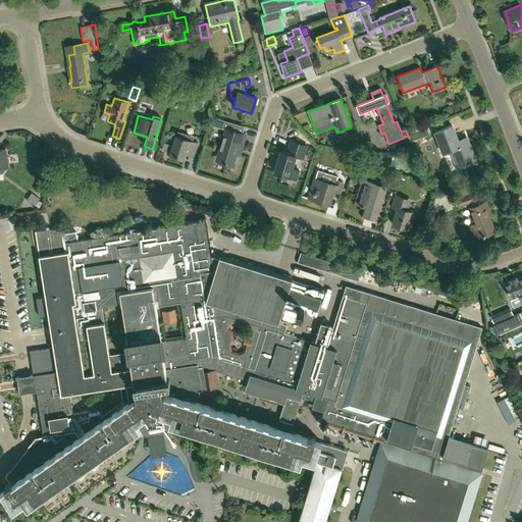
[(225,128),(217,158),(225,160),(224,163),(232,166),(237,154),(239,155),(245,135),(242,134),(244,125),(223,120),(221,127),(225,128)]
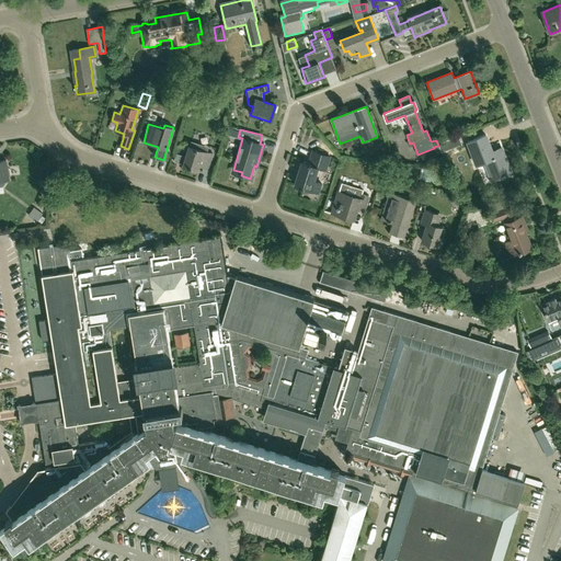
[(485,135),(468,141),(477,165),(485,161),(493,180),(502,176),(502,178),(505,176),(505,174),(510,172),(511,174),(512,178),(513,176),(502,148),(492,151),(485,135)]
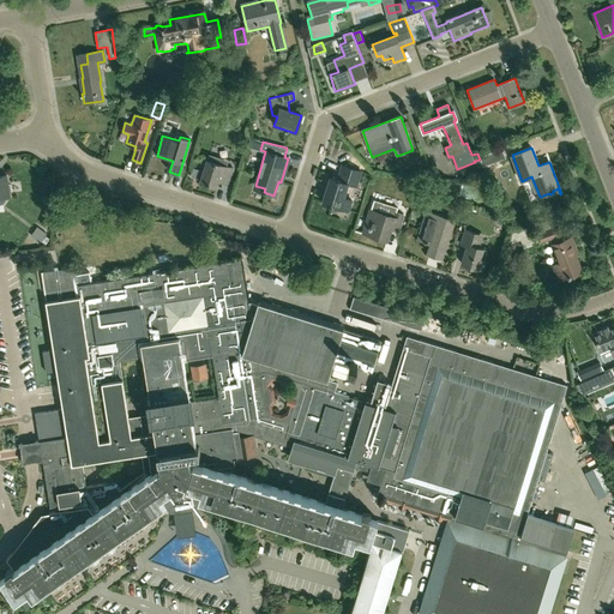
[(483,166),(494,161),(491,152),(480,157),(483,166)]
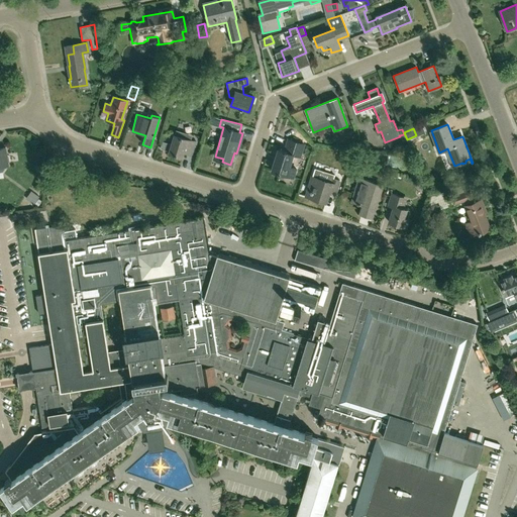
[(192,153),(196,141),(175,134),(172,144),(164,141),(162,148),(169,151),(169,152),(182,158),(184,151),(192,153)]
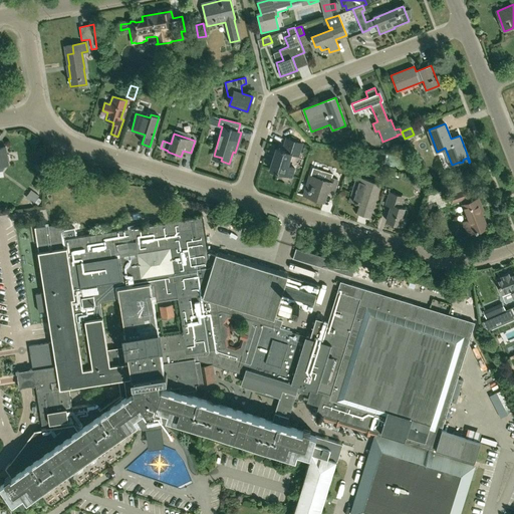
[(297,157),(300,144),(286,140),(283,151),(277,149),(271,170),(291,176),(293,168),(287,167),(291,155),(297,157)]
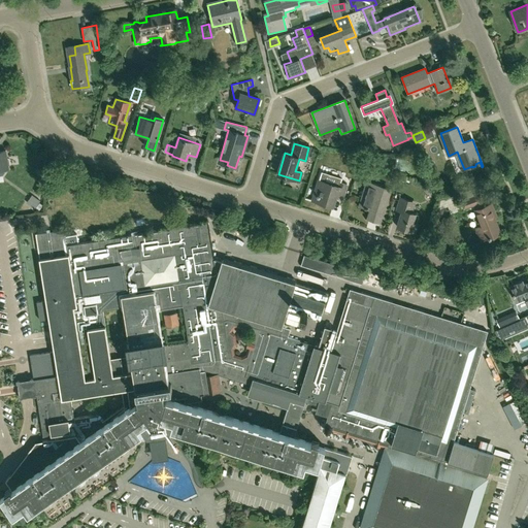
[(7,157),(6,151),(0,151),(0,169),(9,168),(8,166),(10,164),(9,159),(7,157)]
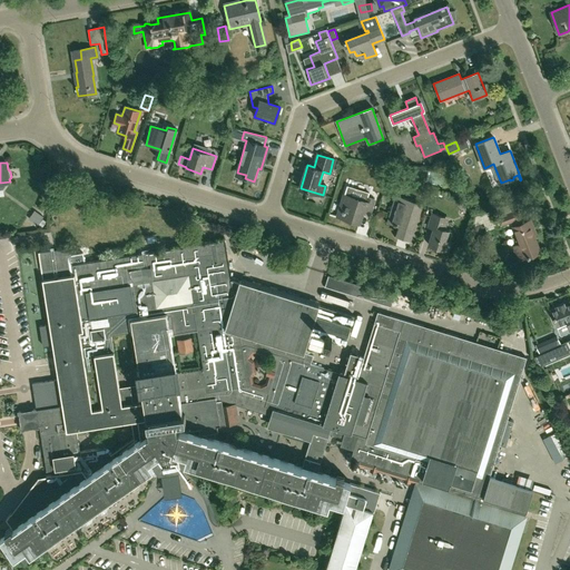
[(344,196),(337,217),(360,224),(363,212),(370,214),(373,200),(367,198),(369,193),(347,186),(344,196)]
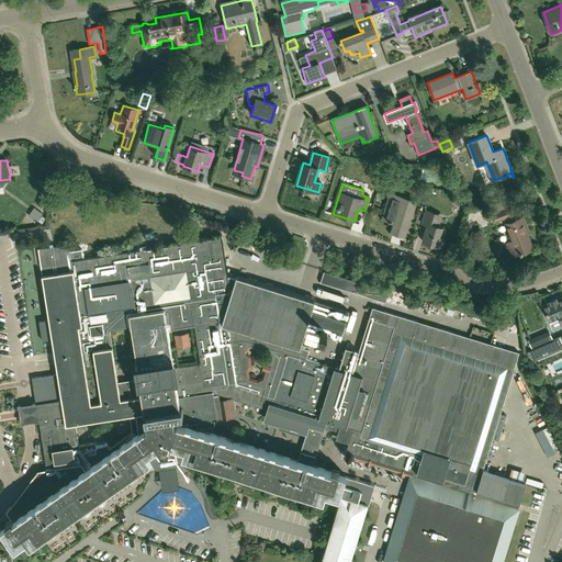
[(411,215),(415,201),(391,194),(383,220),(394,223),(392,232),(404,235),(409,215),(411,215)]
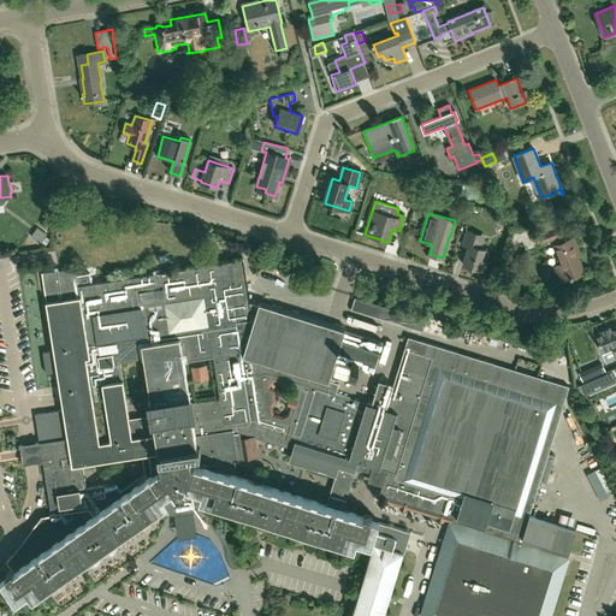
[(550,221),(539,226),(540,227),(543,234),(552,230),(550,221)]
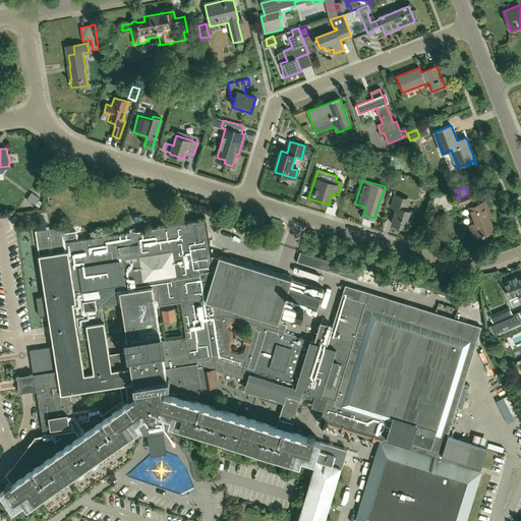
[(474,237),(493,230),(484,209),(486,208),(484,200),(477,204),(473,192),(467,194),(459,197),(454,199),(457,206),(467,203),(475,223),(470,225),(474,237)]
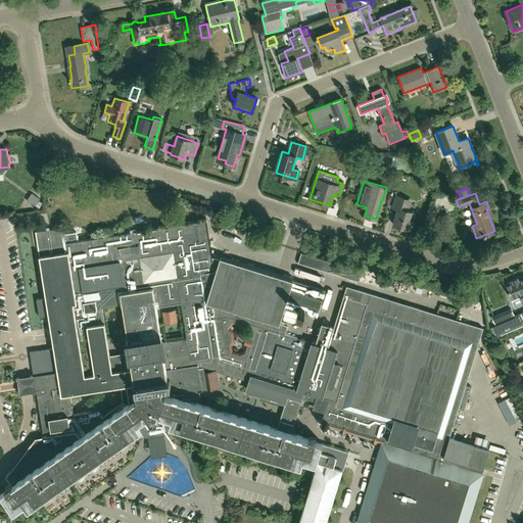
[(42,208),(46,202),(35,195),(31,200),(42,208)]
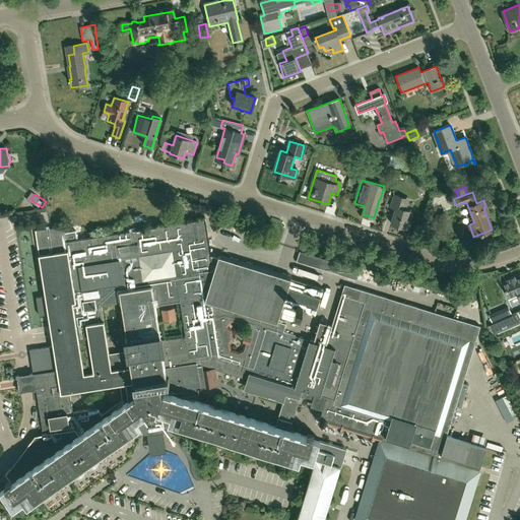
[(407,229),(410,220),(406,219),(409,210),(405,209),(406,204),(403,203),(405,198),(394,195),(390,207),(395,208),(391,223),(407,229)]
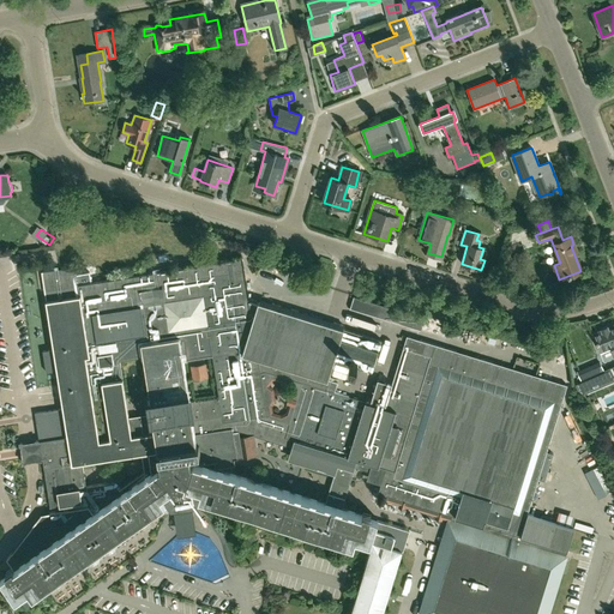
[(41,447),(42,453),(42,458),(50,507),(110,498),(112,500),(94,513),(89,506),(41,515),(11,554),(6,560),(12,567),(5,572),(6,575),(0,579),(16,600),(29,591),(32,597),(37,594),(38,593),(41,596),(54,588),(55,589),(62,584),(61,583),(88,564),(89,565),(92,566),(98,561),(98,559),(97,557),(104,553),(104,554),(108,554),(114,551),(114,547),(114,546),(140,527),(142,529),(145,527),(149,523),(148,522),(167,509),(168,509),(170,513),(174,512),(178,511),(178,512),(178,513),(179,515),(180,516),(181,516),(182,516),(184,516),(185,516),(186,516),(187,515),(188,513),(188,512),(188,511),(190,511),(190,510),(193,509),(193,510),(196,509),(198,504),(199,499),(345,545),(353,547),(355,540),(360,542),(369,545),(371,542),(372,542),(360,585),(363,587),(359,601),(355,600),(350,613),(383,613),(385,608),(381,607),(385,593),(389,594),(402,551),(403,552),(404,548),(410,530),(378,519),(369,517),(371,515),(363,512),(362,516),(356,513),(342,509),(356,465),(371,470),(369,473),(371,475),(377,477),(383,479),(378,493),(387,495),(389,493),(443,510),(452,513),(451,516),(452,516),(451,522),(449,521),(419,613),(546,613),(566,552),(573,528),(572,528),(557,522),(528,513),(539,479),(545,481),(553,453),(547,452),(567,385),(407,335),(392,384),(378,379),(371,403),(367,402),(366,404),(360,402),(361,398),(355,396),(354,401),(348,398),(349,396),(335,392),(337,383),(329,379),(335,360),(371,371),(380,341),(344,330),(341,329),(342,326),(332,323),(331,326),(324,324),(319,323),(278,311),(280,307),(270,305),(270,307),(257,304),(257,306),(247,304),(242,258),(142,275),(91,282),(90,272),(77,274),(76,266),(62,269),(42,271),(49,320),(53,344),(54,349),(50,349),(43,350),(47,372),(58,371),(59,379),(61,398),(64,408),(60,409),(41,411),(35,413),(35,414),(37,413),(38,417),(38,422),(36,422),(37,425),(40,440),(40,441),(41,447)]
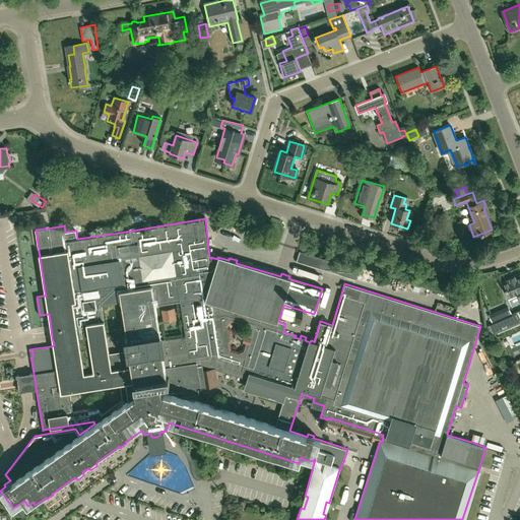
[(297,261),(346,276),(355,279),(359,270),(300,252),(297,261)]
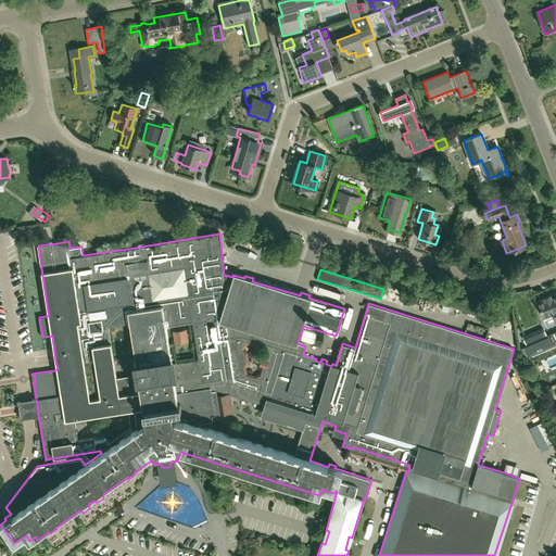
[(401,289),(403,280),(392,276),(389,286),(401,289)]
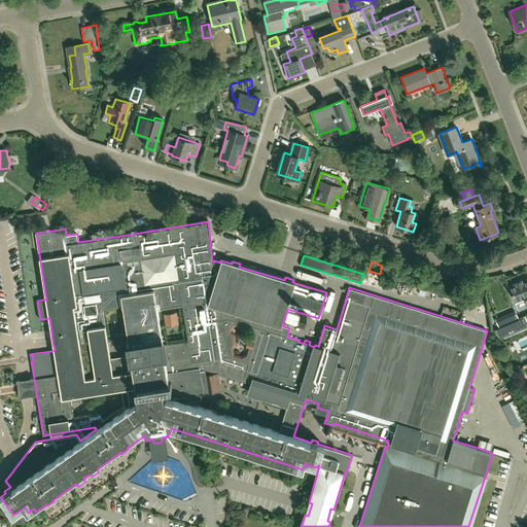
[(526,279),(522,282),(521,280),(521,281),(517,282),(516,282),(517,284),(508,287),(515,302),(524,297),(526,304),(526,279)]
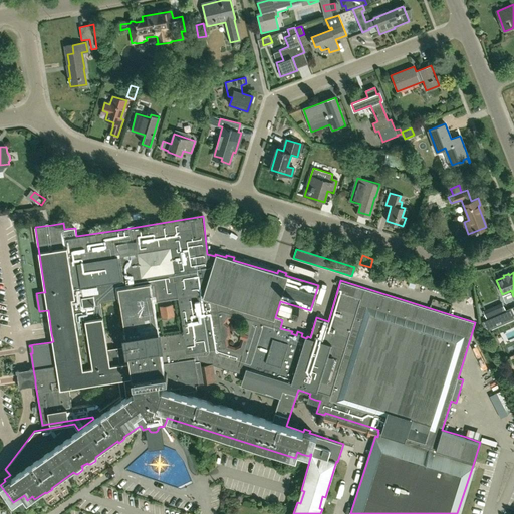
[(487,318),(494,315),(491,308),(484,311),(487,318)]
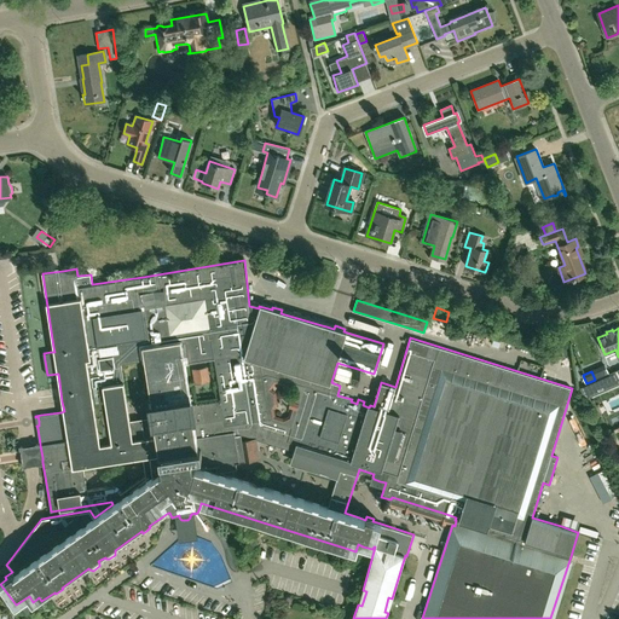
[(618,383),(618,381),(615,372),(601,379),(606,389),(618,383)]
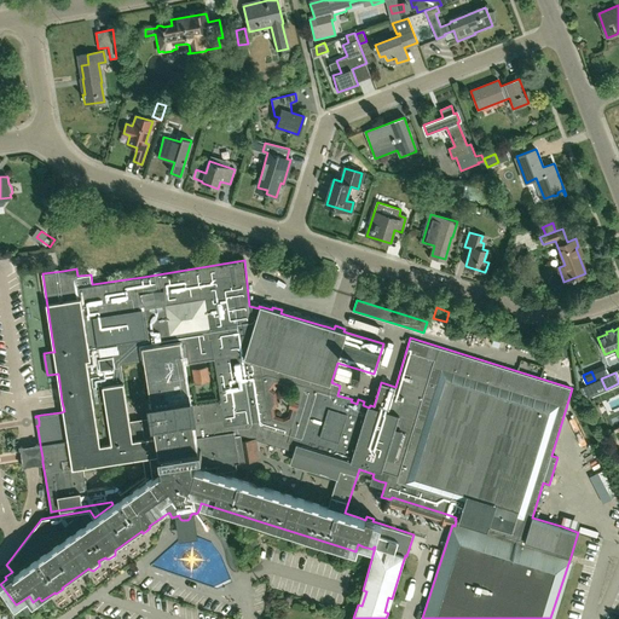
[(584,395),(586,397),(590,395),(590,397),(597,393),(593,382),(580,387),(580,389),(582,393),(584,395)]
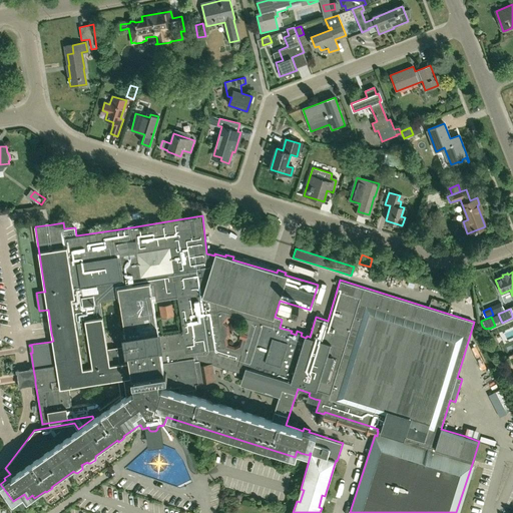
[(24,369),(16,370),(18,378),(19,386),(27,385),(35,383),(34,378),(34,374),(33,369),(33,368),(24,369)]
